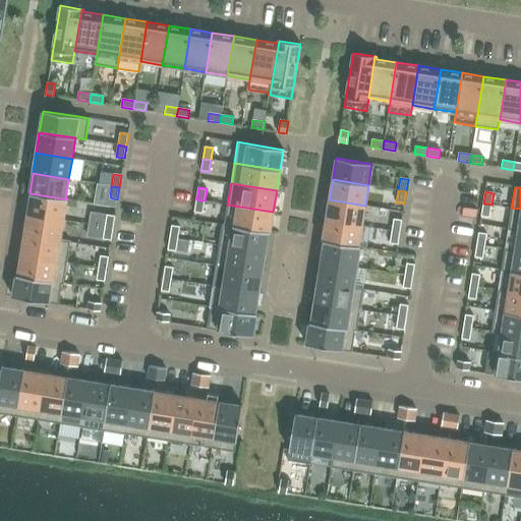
[(31,194),(27,215),(63,220),(67,199),(30,193),(30,194),(31,194)]
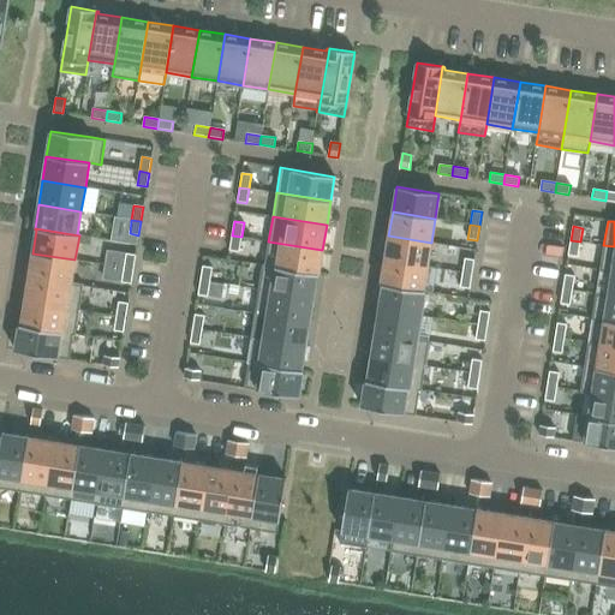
[(230,250),(239,251),(242,237),(232,236),(230,250)]
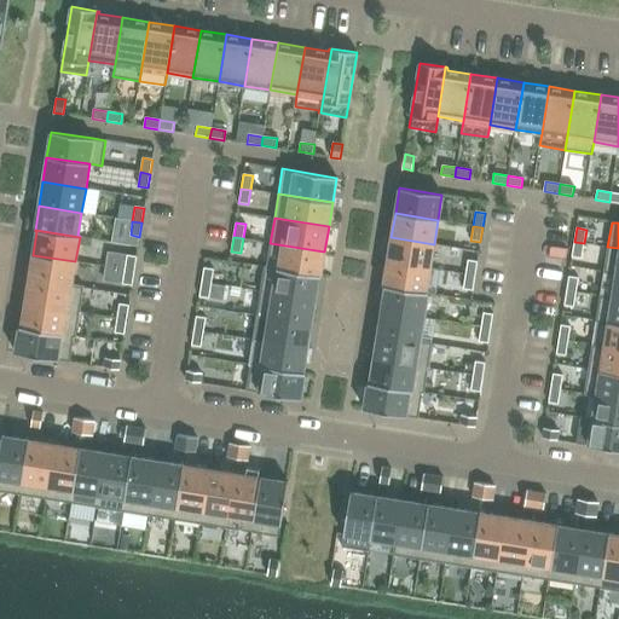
[(387,262),(429,268),(434,244),(391,237),(387,262)]
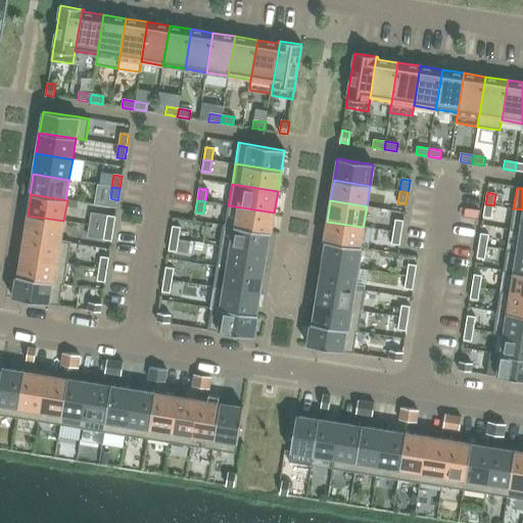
[(483,217),(491,218),(493,205),(485,204),(483,217)]
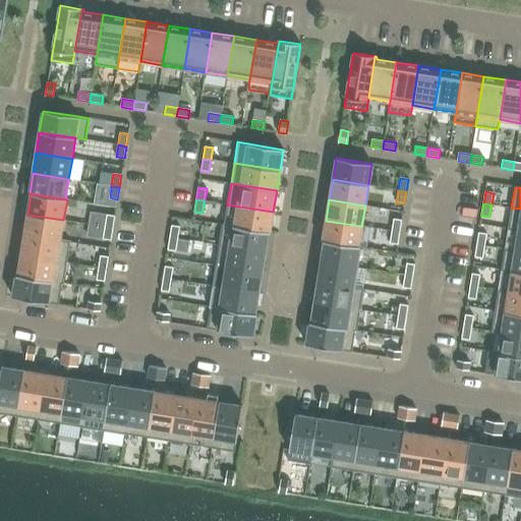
[(273,212),(227,205),(224,224),(223,224),(223,225),(270,232),(273,212)]
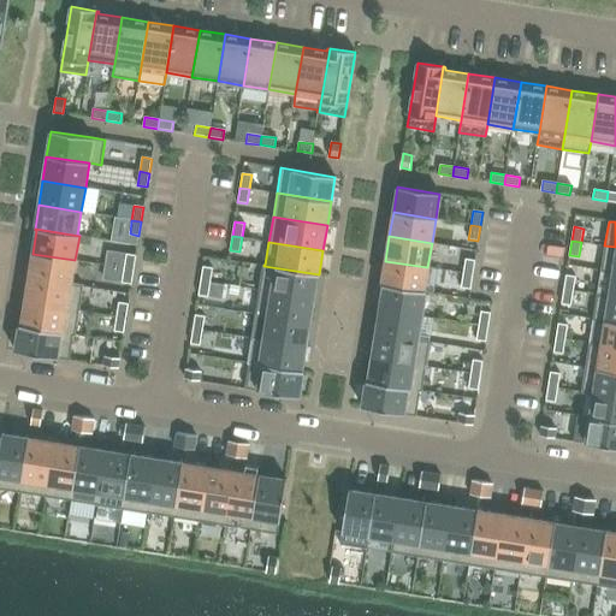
[(615,247),(604,246),(600,271),(612,272),(615,272),(615,247)]
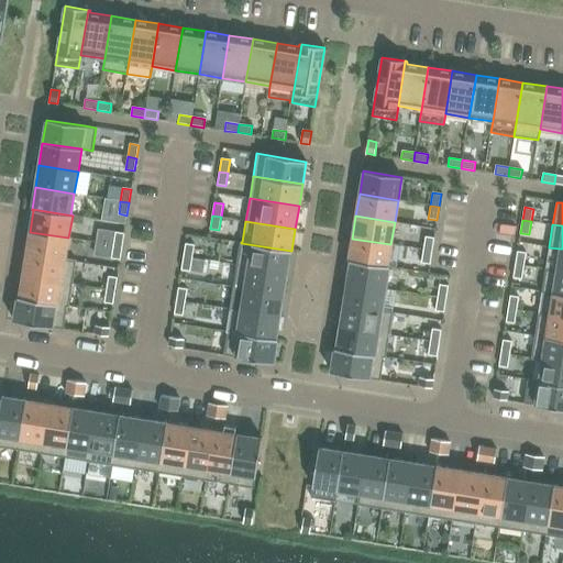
[(113,245),(116,232),(100,230),(98,243),(113,245)]
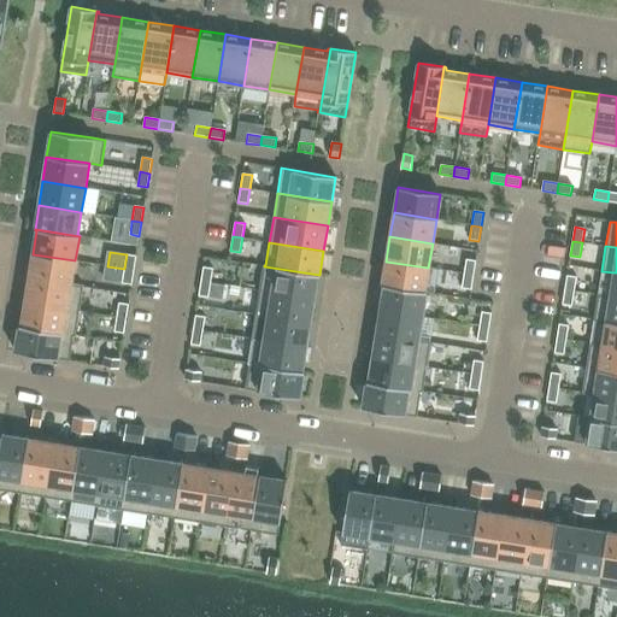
[(29,278),(71,285),(75,260),(33,254),(29,278)]
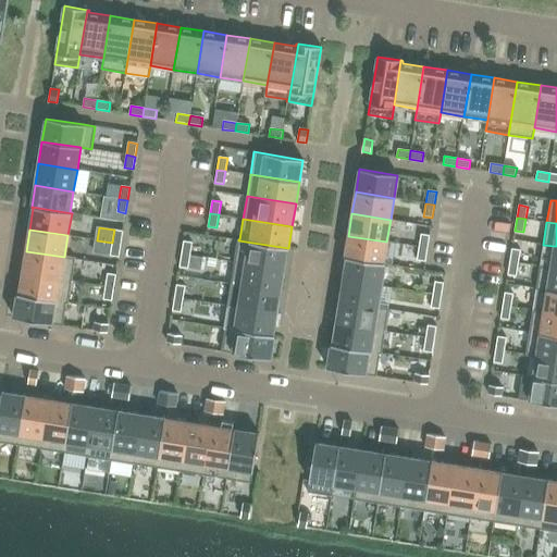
[(112,243),(121,244),(123,231),(114,230),(112,243)]
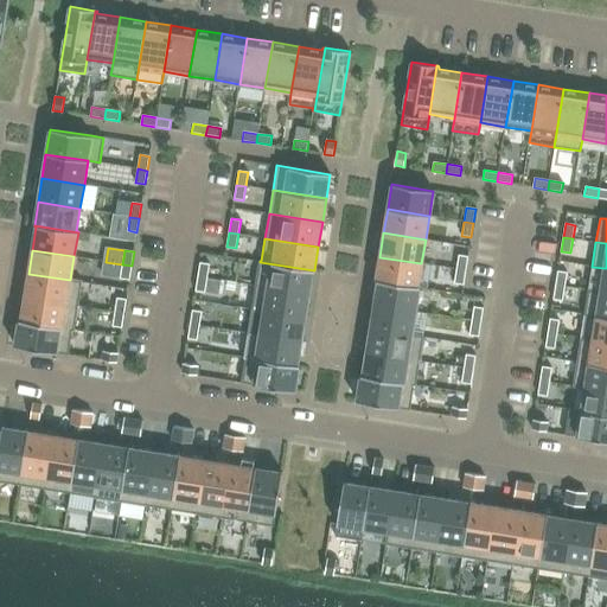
[(457,269),(466,270),(468,256),(459,255),(457,269)]
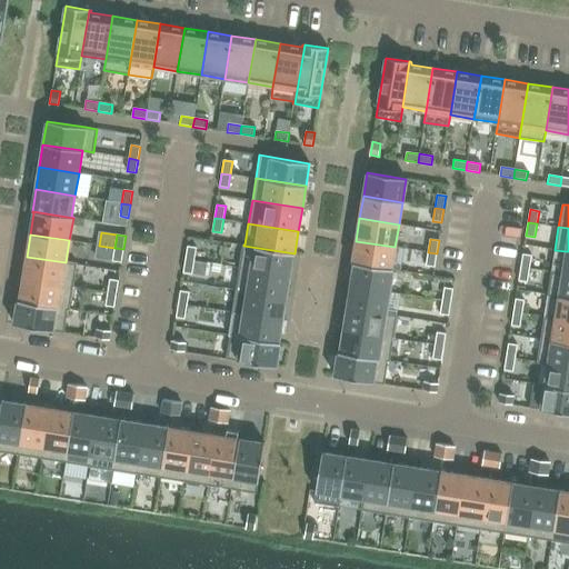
[(352,263),(393,270),(393,269),(391,268),(395,247),(356,241),(352,263)]
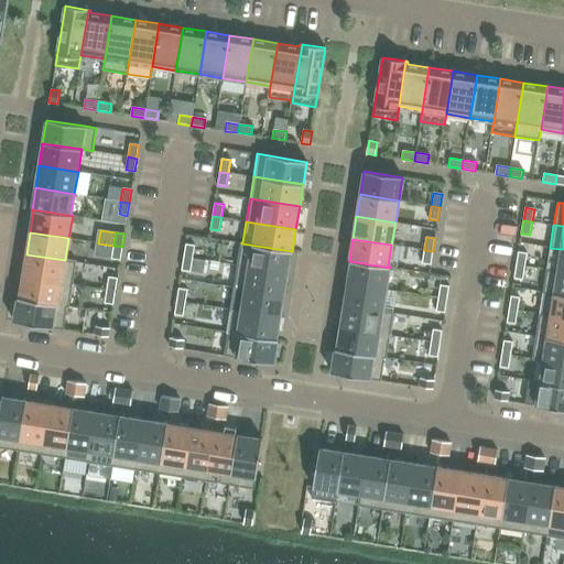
[(114,246),(98,243),(96,256),(111,259),(114,246)]
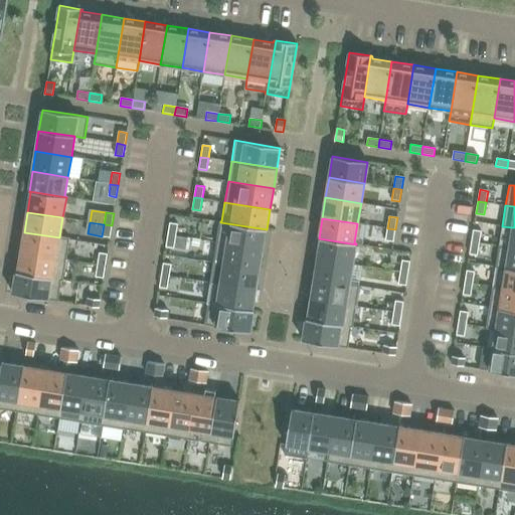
[(168,234),(176,235),(178,224),(170,222),(168,234)]
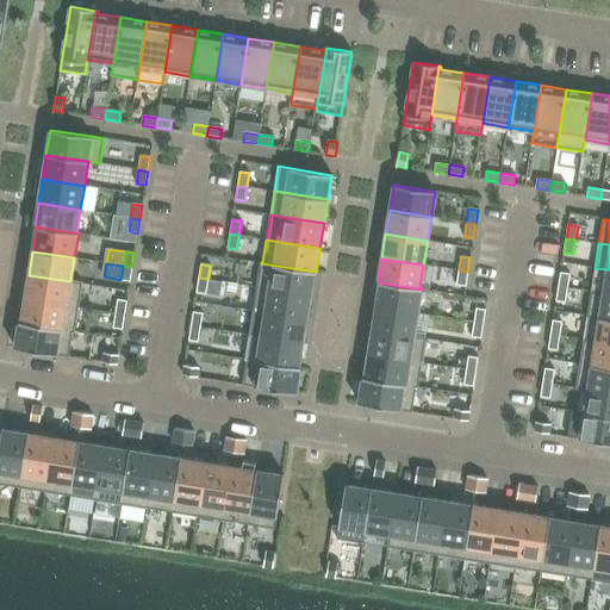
[(316,272),(261,263),(256,287),(310,296),(313,273),(316,273),(316,272)]
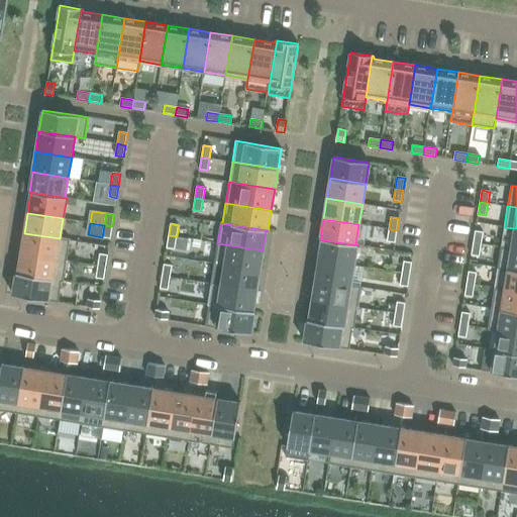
[(102,237),(110,238),(112,226),(104,225),(102,237)]
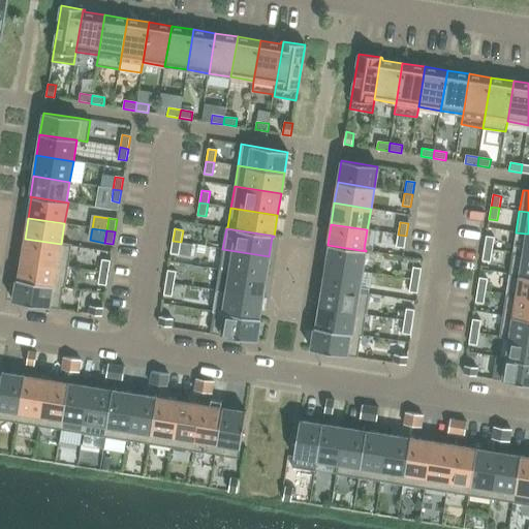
[(396,247),(404,248),(406,236),(398,235),(396,247)]
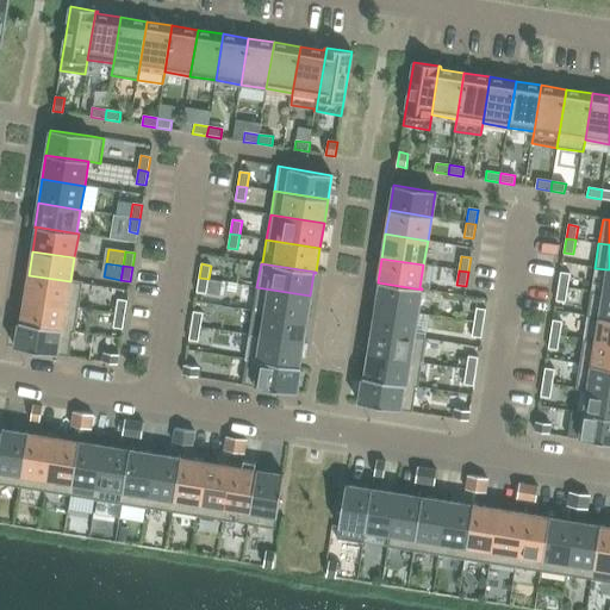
[(558,286),(567,288),(570,274),(560,273),(558,286)]
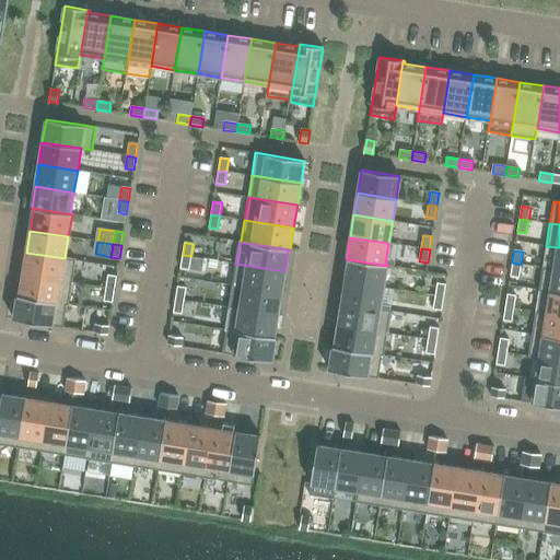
[(76,260),(65,258),(26,253),(23,275),(61,281),(72,282),(76,260)]
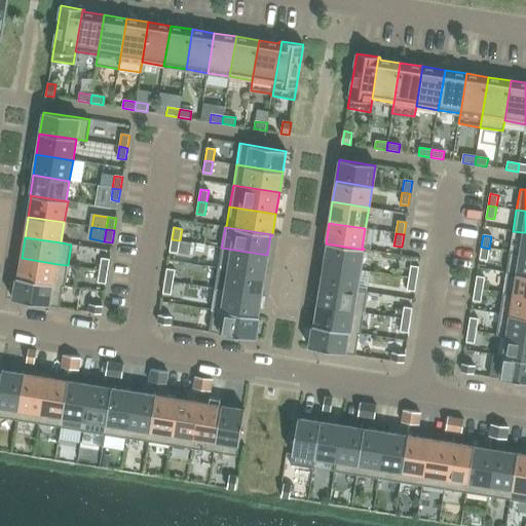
[(170,252),(178,253),(180,240),(172,239),(170,252)]
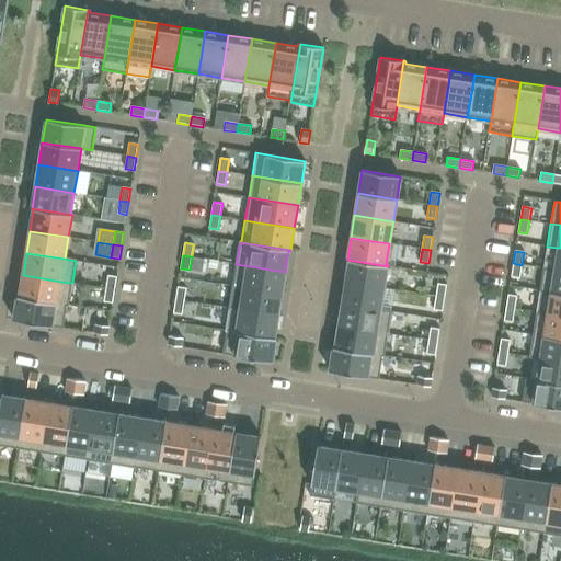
[(348,261),(345,282),(385,288),(388,266),(347,260),(347,261),(348,261)]
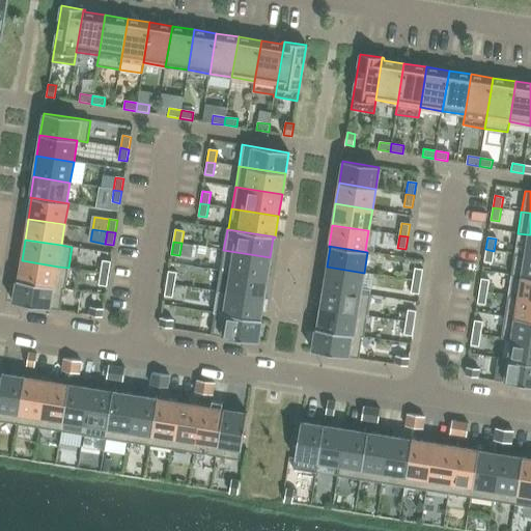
[(483,261),(492,262),(494,251),(485,249),(483,261)]
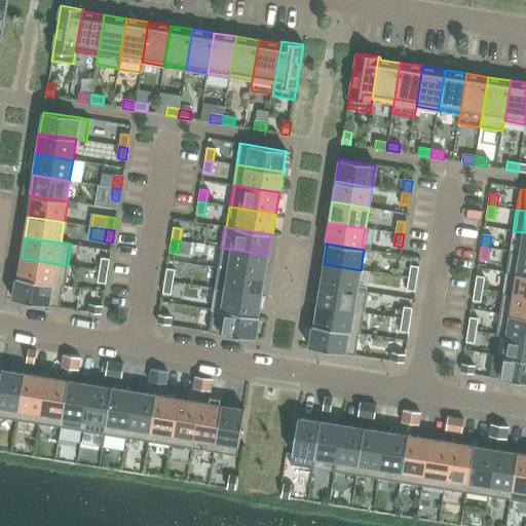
[(267,255),(221,248),(218,268),(228,270),(264,276),(267,255)]
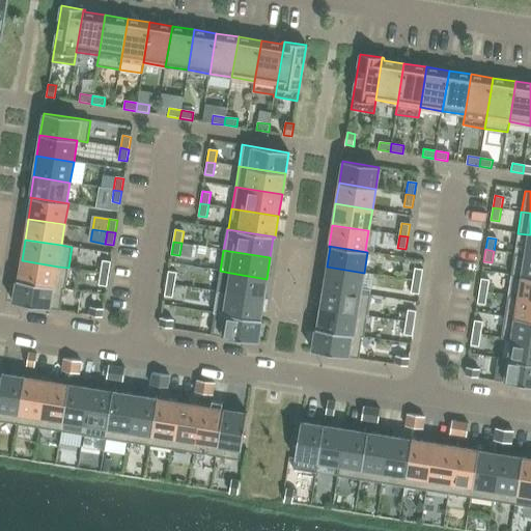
[(511,275),(522,277),(530,278),(530,256),(525,255),(514,254),(511,275)]
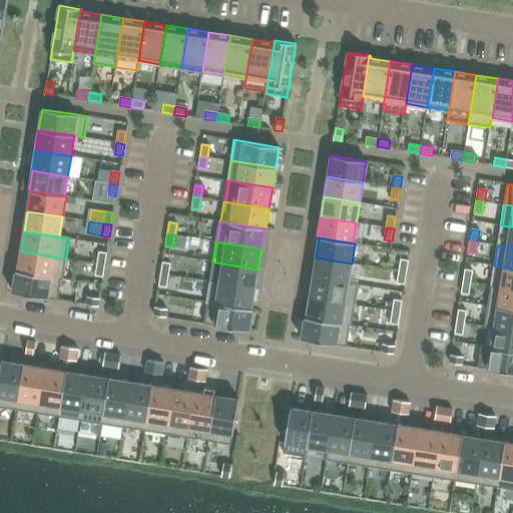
[(56,258),(21,251),(17,271),(16,271),(16,272),(53,278),(63,279),(66,259),(56,258)]
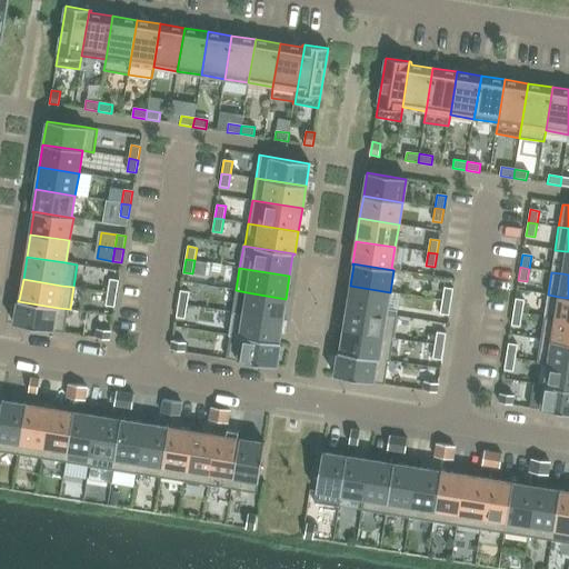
[(107,292),(116,293),(118,281),(109,279),(107,292)]
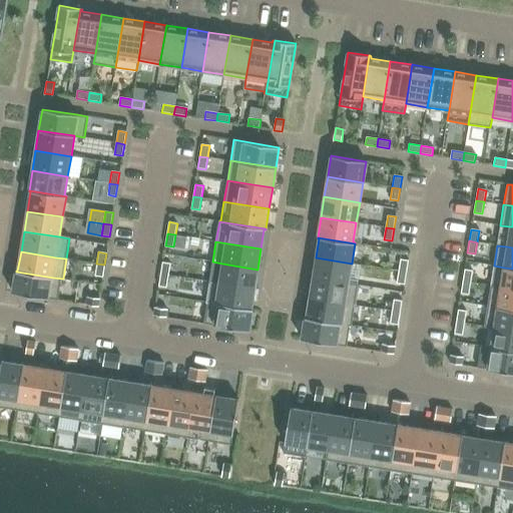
[(313,278),(348,284),(352,264),(316,258),(313,278)]
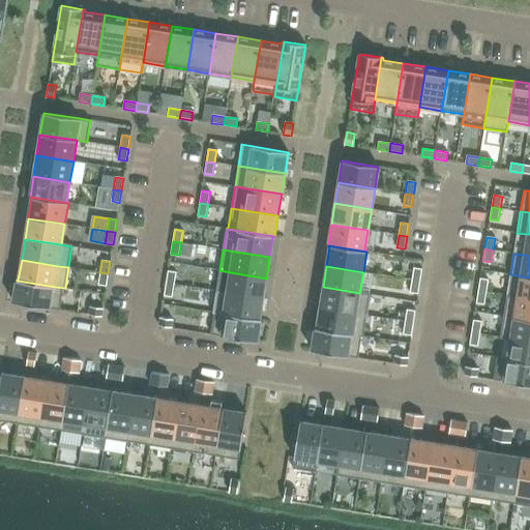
[(412,280),(420,282),(421,269),(414,267),(412,280)]
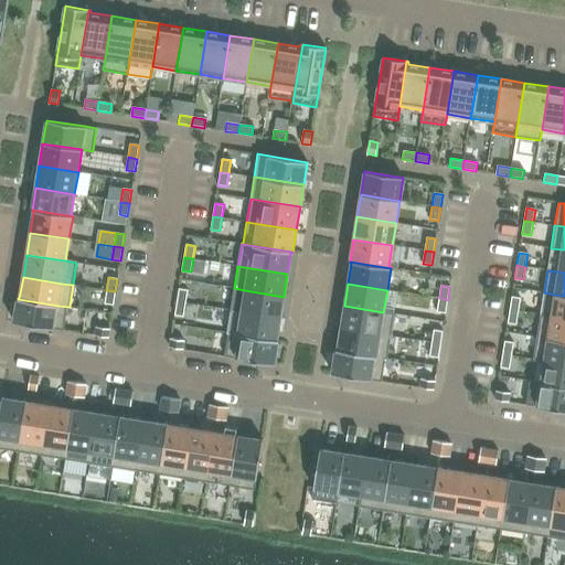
[(178,301),(185,304),(188,290),(179,289),(178,301)]
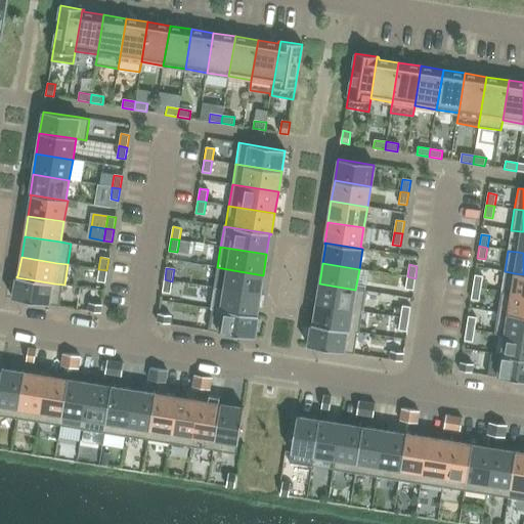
[(97,281),(104,282),(106,270),(98,269),(97,281)]
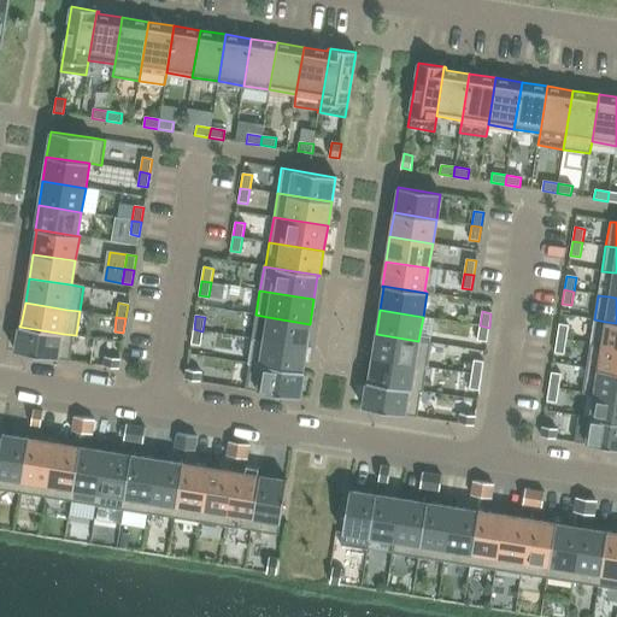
[(310,324),(268,317),(263,341),(306,348),(310,324)]
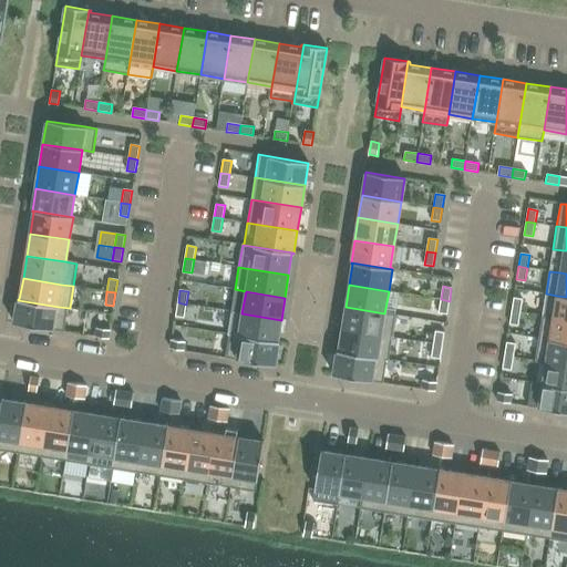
[(566,297),(557,296),(553,318),(566,320),(566,297)]
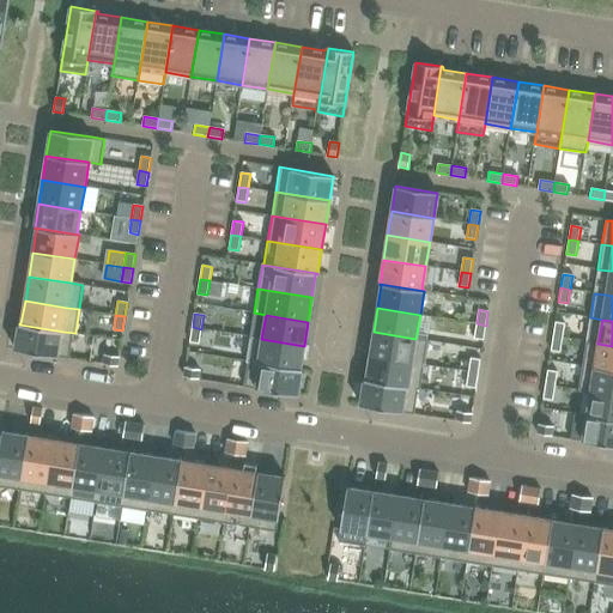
[(553,337),(563,338),(565,323),(556,322),(553,337)]
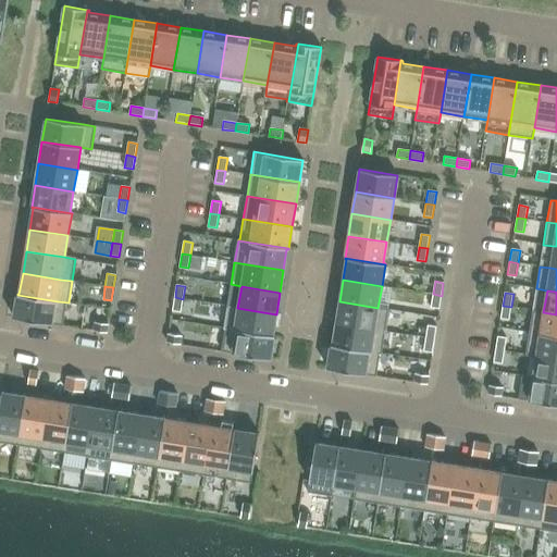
[(431,307),(440,308),(442,296),(433,294),(431,307)]
